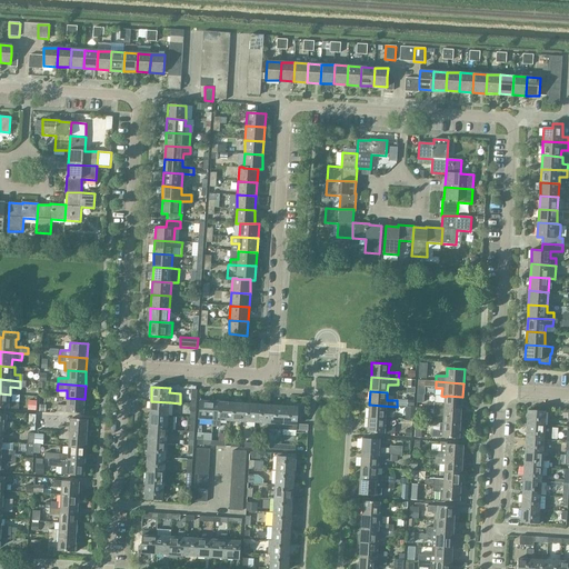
[(0,393),(0,408),(19,409),(19,402),(12,402),(12,395),(10,395),(0,393)]
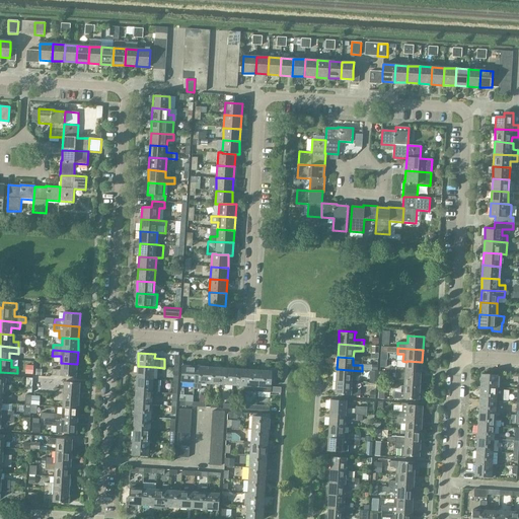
[(391,367),(390,373),(396,373),(421,375),(422,362),(406,361),(406,362),(405,368),(396,368),(391,367)]
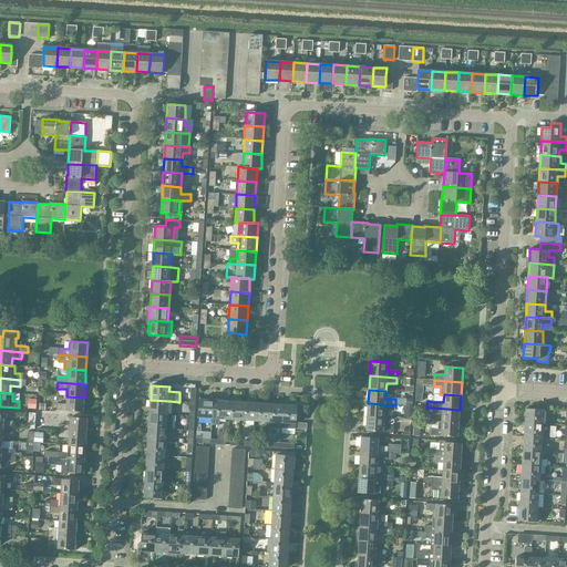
[(84,398),(66,397),(65,404),(55,403),(55,410),(83,412),(84,398)]
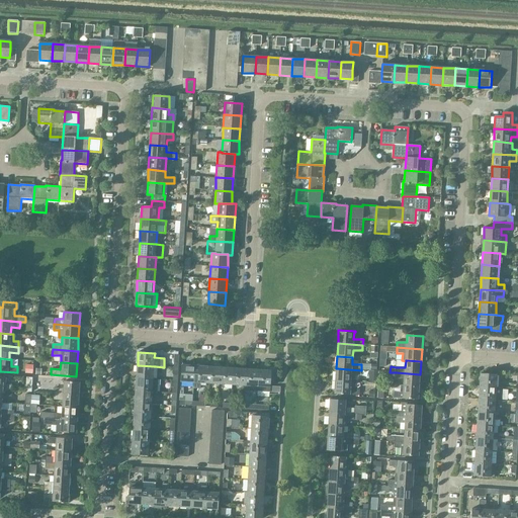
[(138,365),(137,377),(153,379),(154,366),(138,365)]
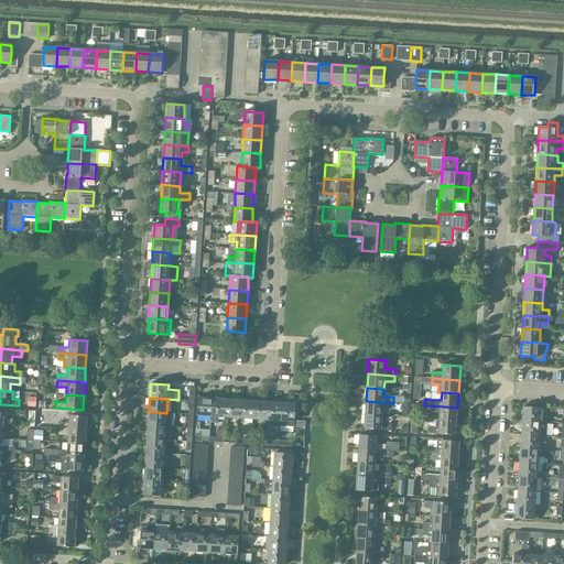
[(197,415),(212,416),(213,399),(198,398),(197,415)]
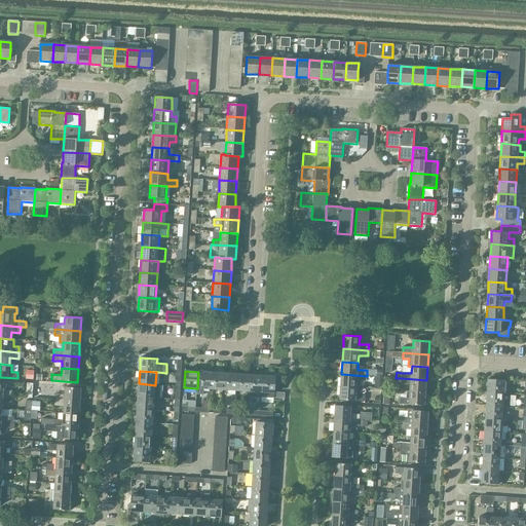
[(204,388),(210,389),(211,372),(198,372),(197,388),(196,395),(203,395),(204,388)]
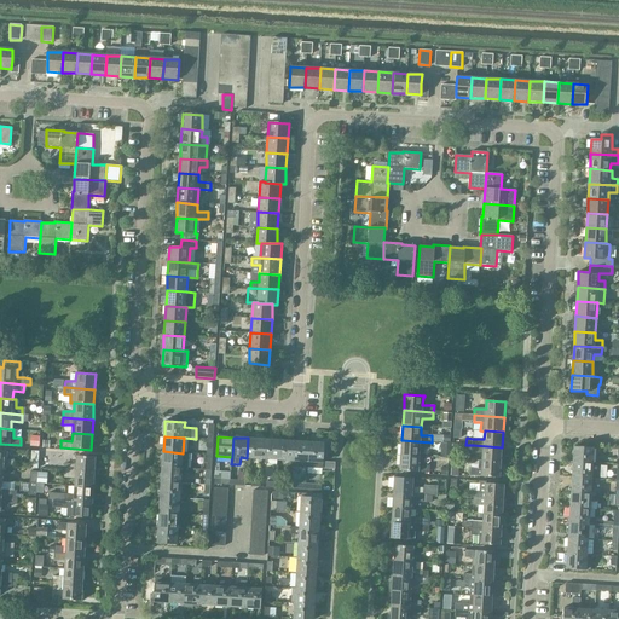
[(247,458),(262,458),(264,439),(248,438),(247,458)]
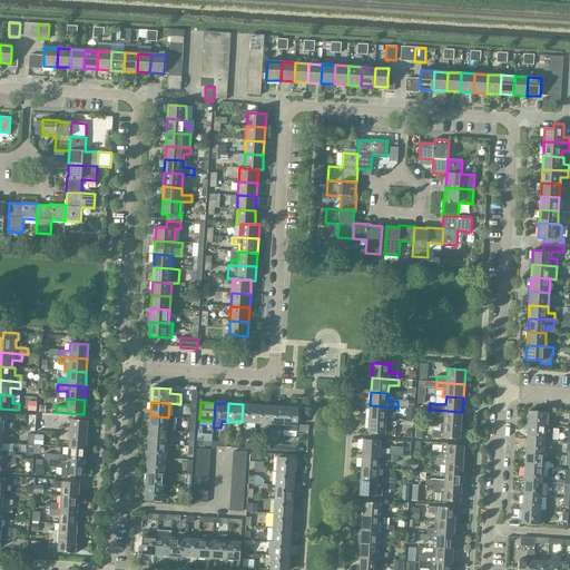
[(243,404),(242,422),(248,423),(248,426),(255,428),(255,423),(256,405),(243,404)]
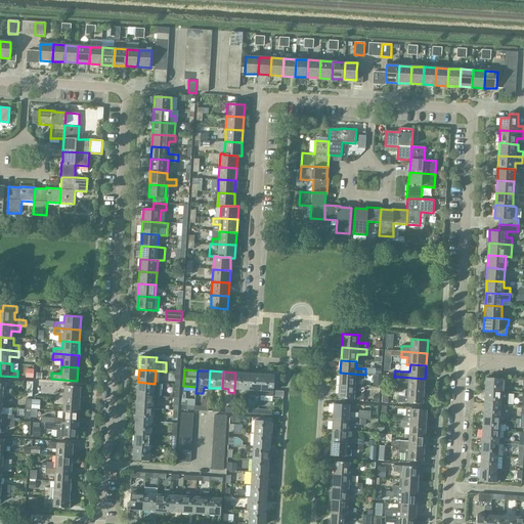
[(234,389),(248,390),(249,374),(235,373),(234,389)]
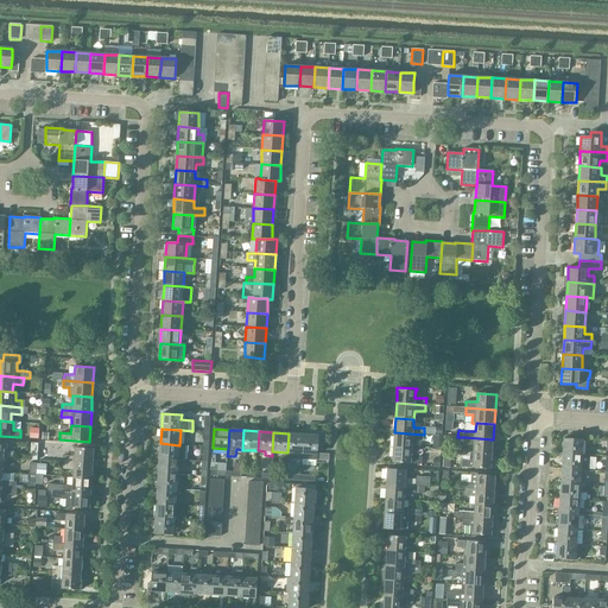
[(394,432),(393,448),(416,449),(416,441),(423,441),(424,435),(394,432)]
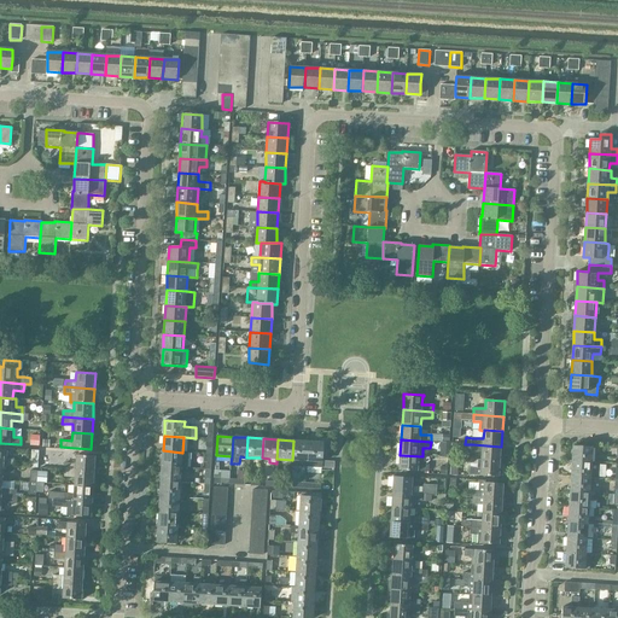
[(292,466),(307,467),(309,442),(293,441),(292,460),(292,466)]
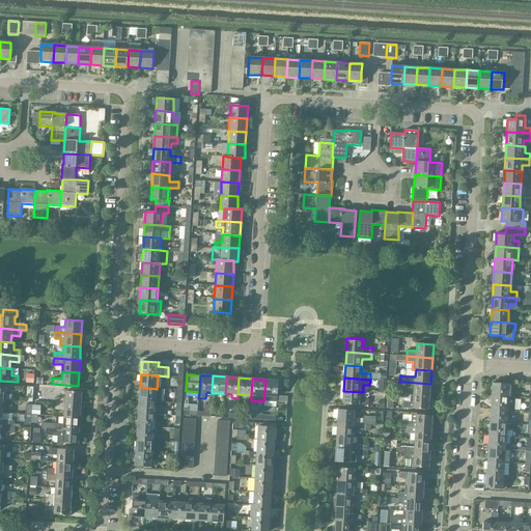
[(266,380),(263,401),(277,402),(277,397),(278,380),(266,380)]
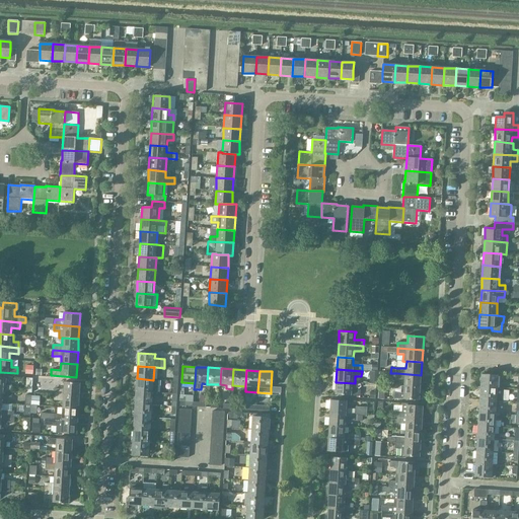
[(371,371),(370,384),(376,384),(376,378),(378,378),(378,372),(377,372),(372,371),(371,371)]
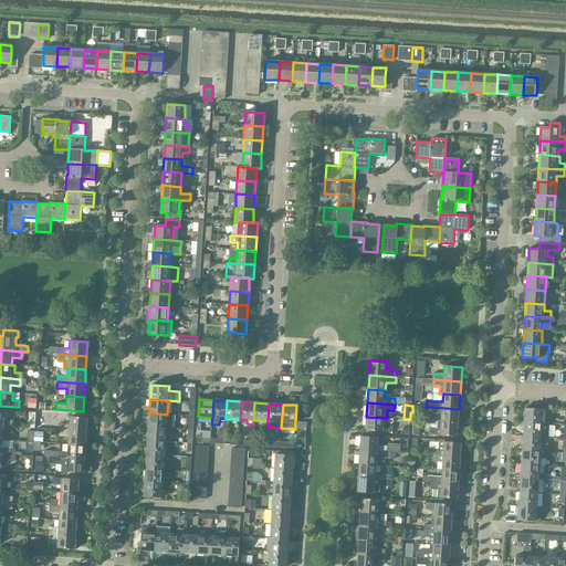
[(441,413),(441,421),(459,422),(459,409),(432,407),(431,413),(441,413)]
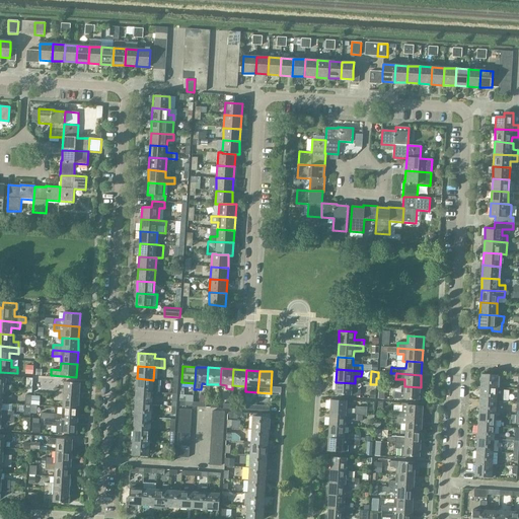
[(482,374),(480,387),(497,388),(498,375),(482,374)]
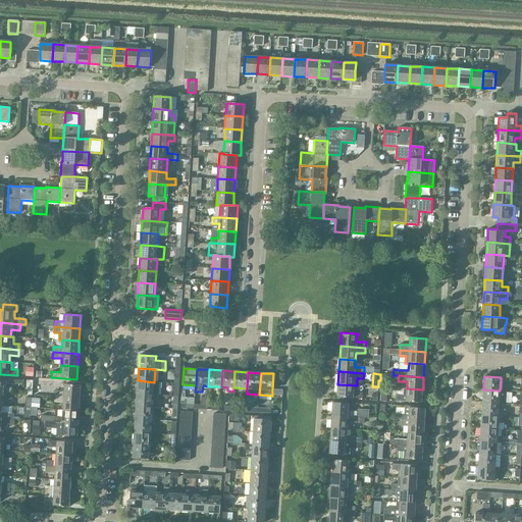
[(0,379),(0,393),(11,395),(12,388),(6,387),(6,381),(3,381),(3,380),(0,379)]
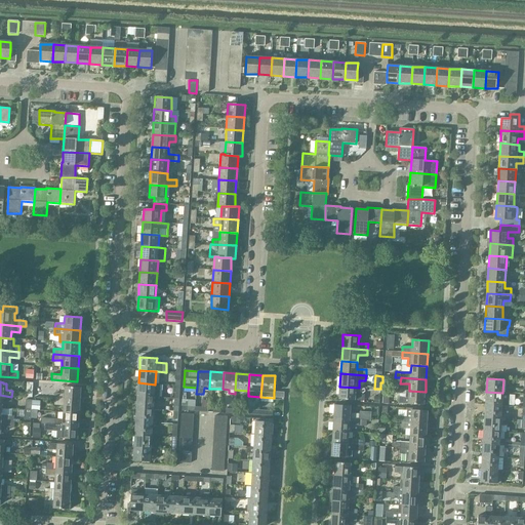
[(138,382),(137,396),(154,397),(159,397),(160,385),(155,385),(138,382)]
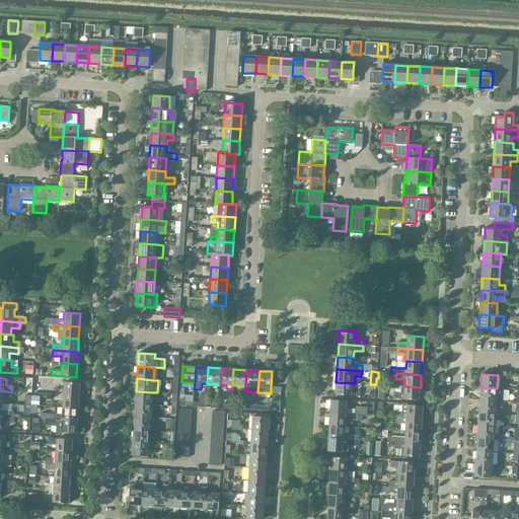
[(55,389),(54,394),(79,396),(80,383),(64,382),(63,389),(55,389)]
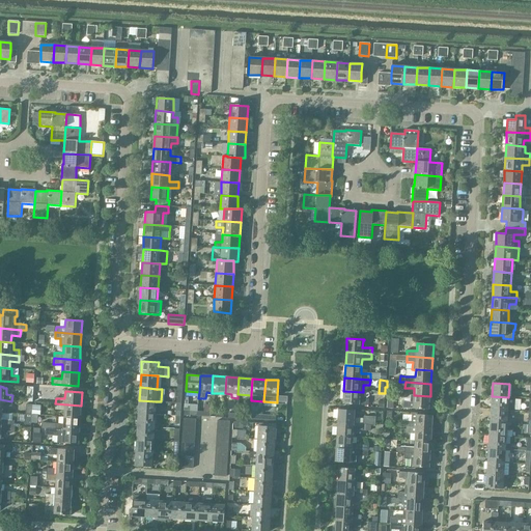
[(343,391),(342,403),(359,404),(368,406),(368,399),(362,399),(363,392),(343,391)]
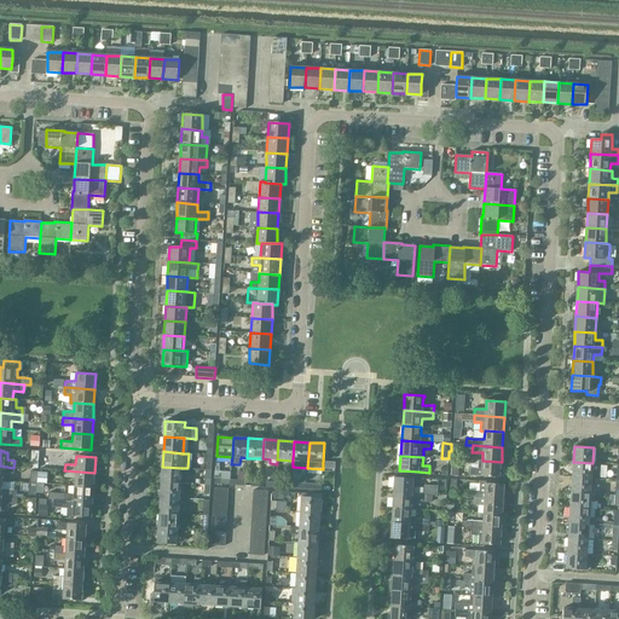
[(470,470),(470,475),(501,478),(502,462),(482,461),(479,461),(472,460),(470,470)]
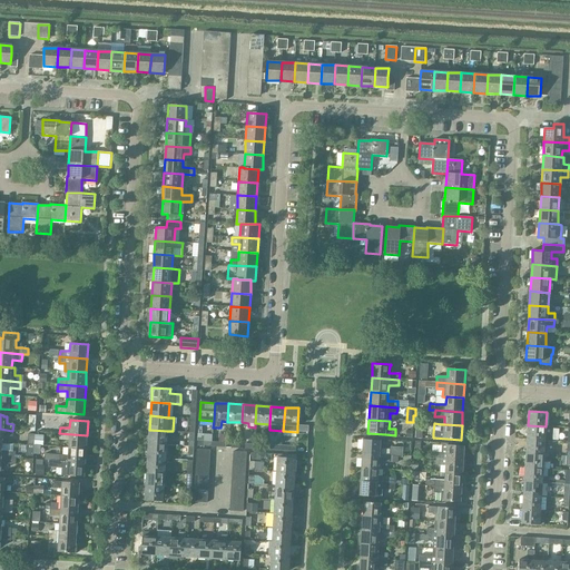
[(527,440),(544,441),(551,441),(552,428),(546,426),(528,425),(527,440)]
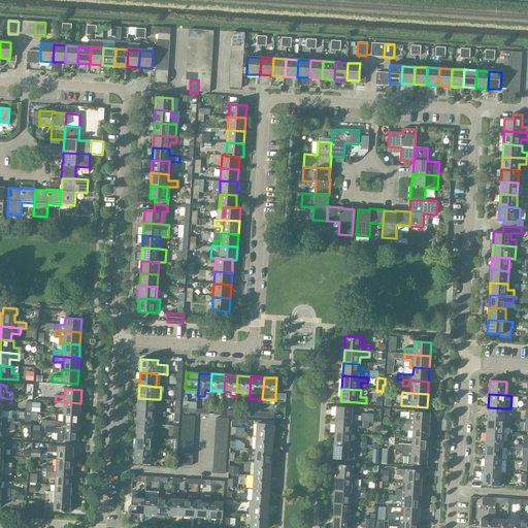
[(0,397),(0,410),(2,411),(2,404),(11,404),(11,399),(0,397)]
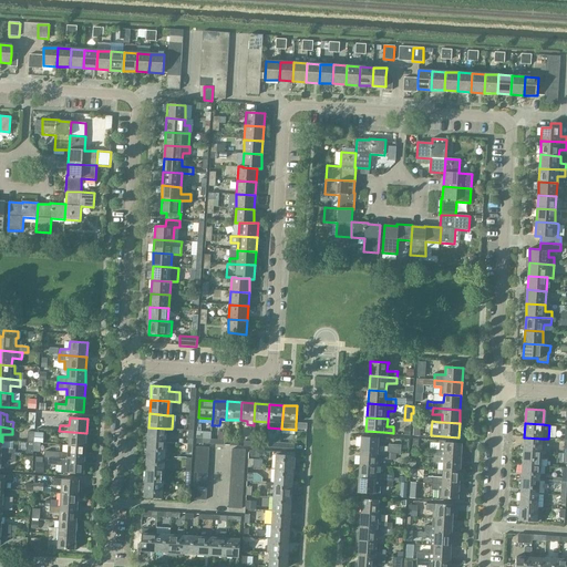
[(148,428),(147,442),(166,443),(166,429),(148,428)]
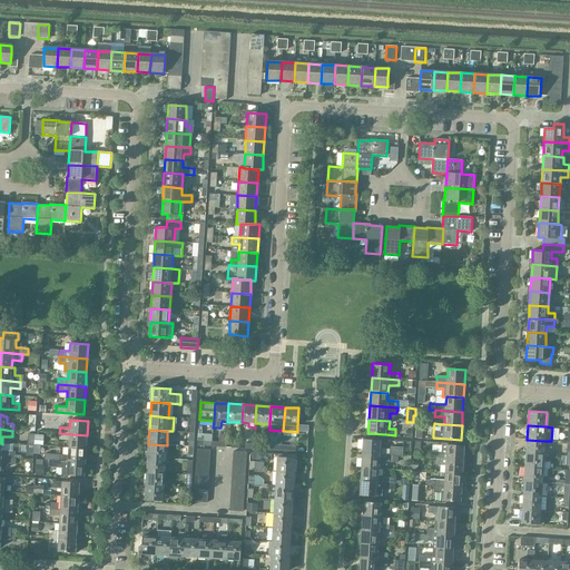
[(68,441),(68,448),(86,449),(87,435),(59,433),(59,440),(68,441)]
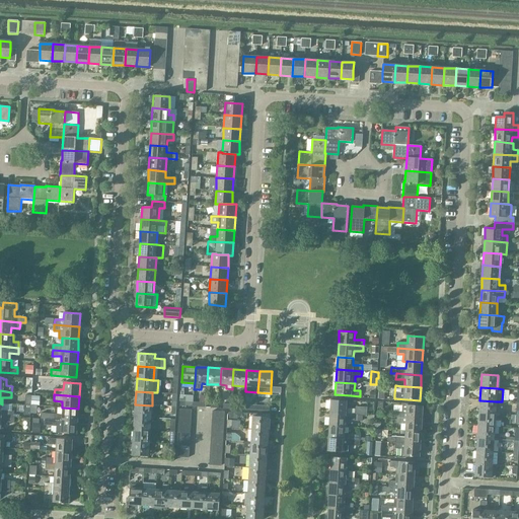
[(31,395),(30,404),(39,405),(40,396),(34,395),(31,395)]
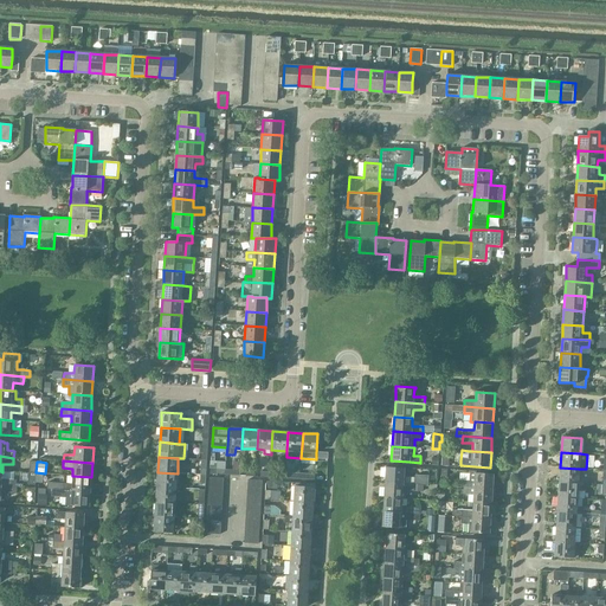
[(386,468),(385,482),(414,484),(414,478),(404,477),(405,469),(386,468)]
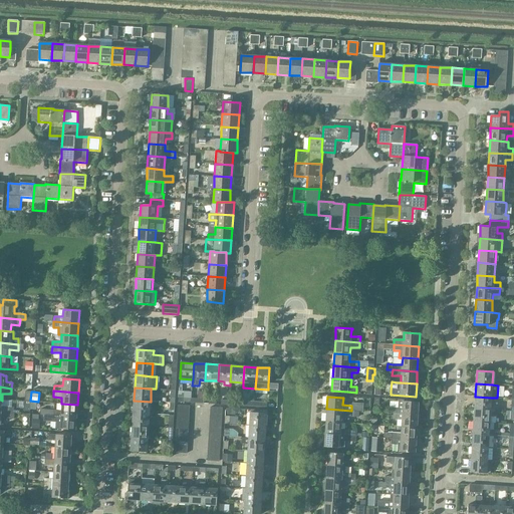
[(475,397),(474,409),(491,410),(491,409),(494,410),(494,405),(491,405),(491,398),(475,397)]
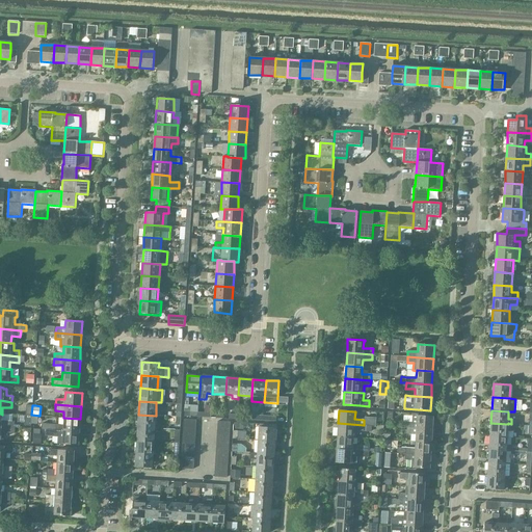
[(0,414),(0,426),(10,427),(15,428),(16,427),(21,427),(21,424),(16,424),(16,422),(1,421),(2,415),(0,414)]
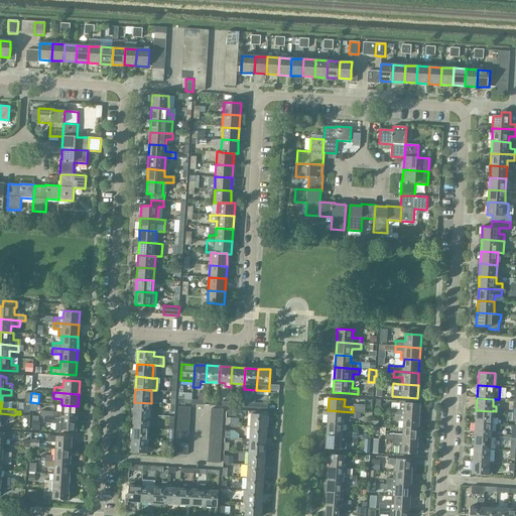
[(395,409),(395,415),(420,417),(420,404),(405,403),(405,401),(400,401),(399,410),(395,409)]
